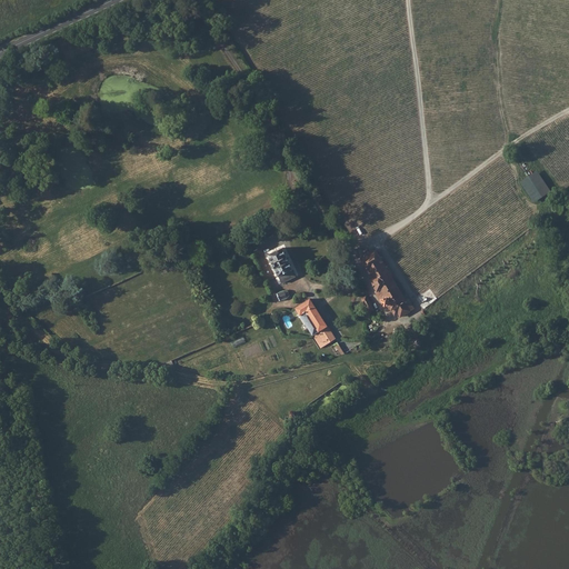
[(521,181),(535,202),(552,192),(539,170),(521,181)]
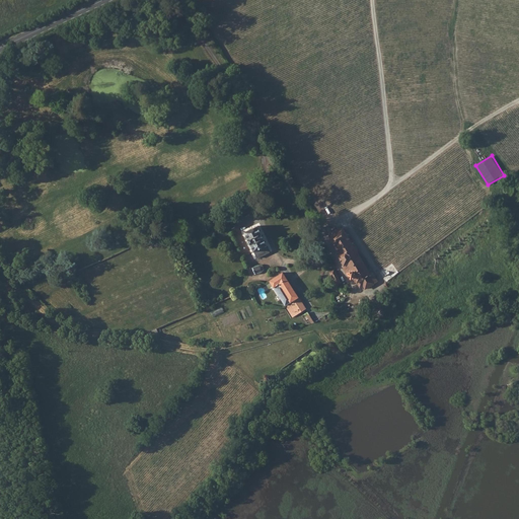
[(257,258),(270,252),(267,245),(268,245),(258,226),(245,232),(253,251),(254,251),(257,258)]
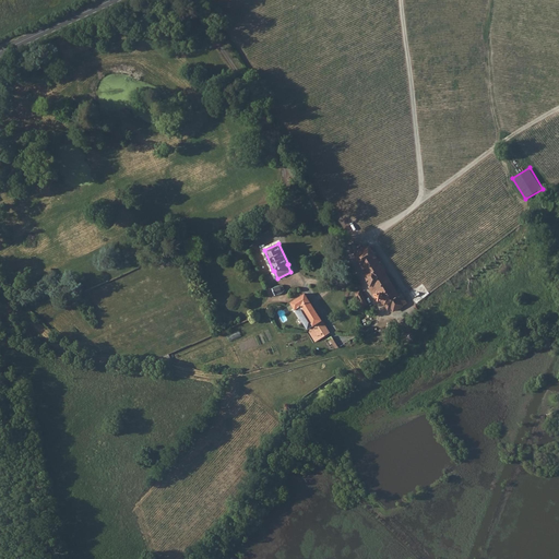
[(369,247),(355,254),(367,274),(365,275),(379,299),(381,298),(388,309),(392,308),(394,311),(403,306),(400,300),(404,298),(402,295),(399,296),(369,247)]
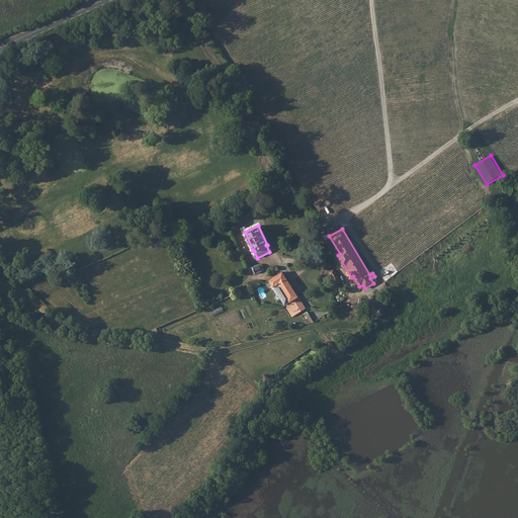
[(255,274),(262,271),(264,269),(262,265),(259,265),(252,267),(255,274)]
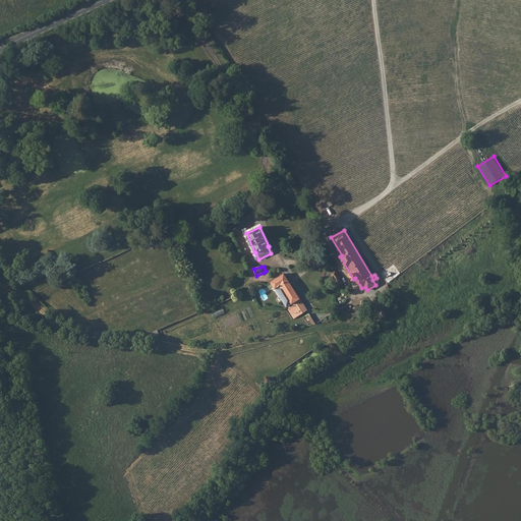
[(341,281),(342,281),(337,274),(336,272),(332,274),(333,276),(332,276),(333,278),(333,279),(334,282),(335,281),(337,284),(339,286),(342,284),(341,281)]
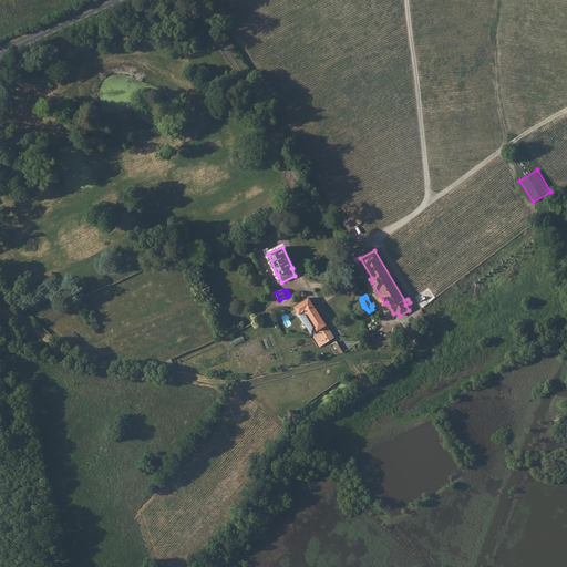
[(295,307),(311,333),(320,347),(334,338),(309,298),(295,307)]
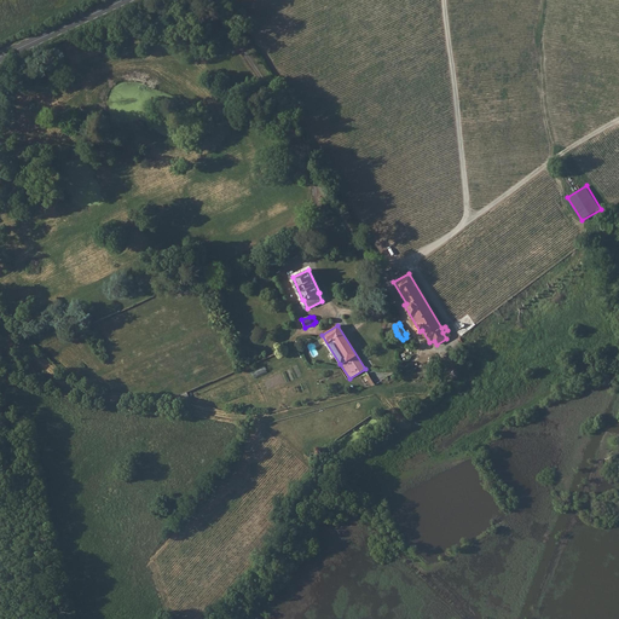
[(266,365),(253,371),(255,377),(268,371),(266,365)]
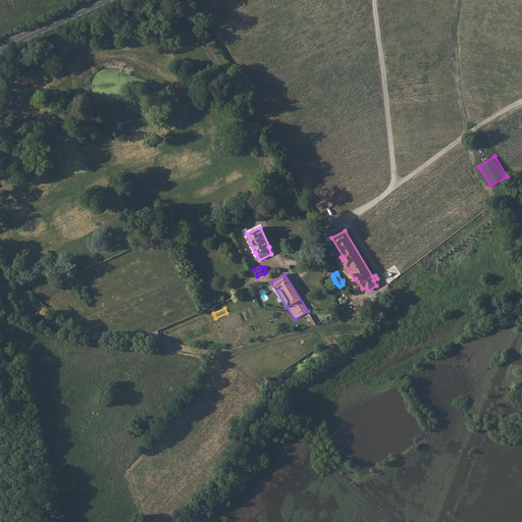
[(308,316),(313,325),(316,324),(310,314),(308,316)]
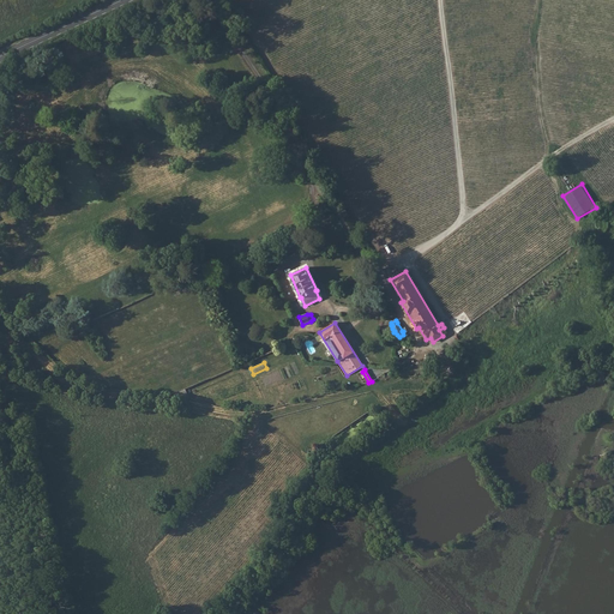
[(324,456),(321,449),(321,447),(321,445),(319,444),(315,445),(314,447),(314,450),(315,451),(313,452),(314,458),(324,456)]
